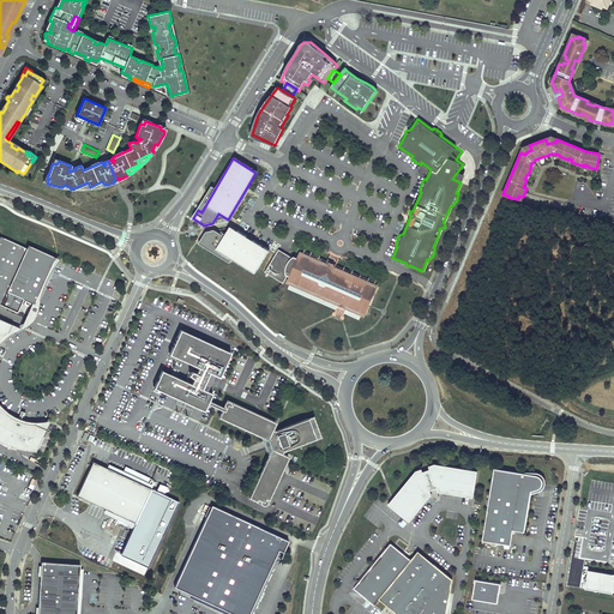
[(211,187),(198,210),(202,212),(215,190),(211,187)]
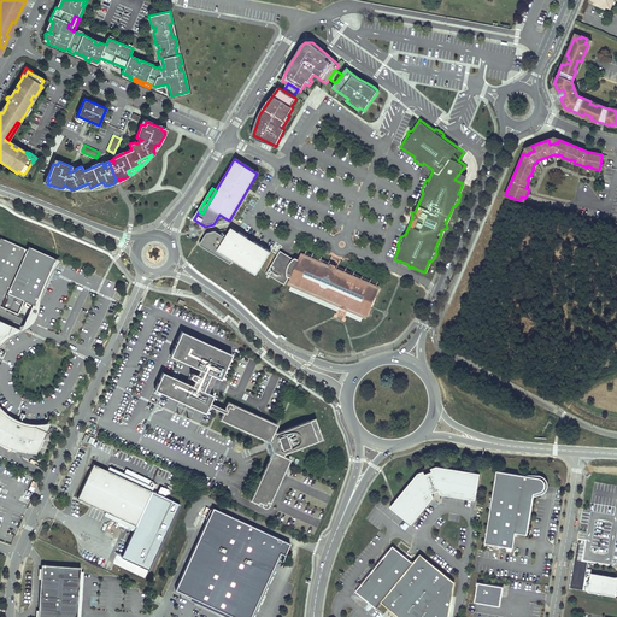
[(200,245),(209,250),(211,246),(234,260),(257,275),(271,252),(231,227),(225,236),(216,230),(207,233),(200,245)]
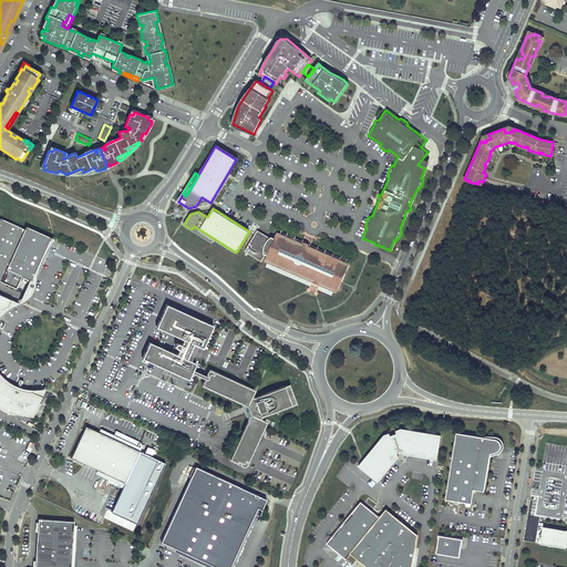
[(0,218),(0,281),(16,288),(21,276),(29,279),(31,280),(32,278),(31,277),(48,239),(50,240),(51,237),(49,237),(28,228),(28,227),(26,226),(24,229),(0,218)]
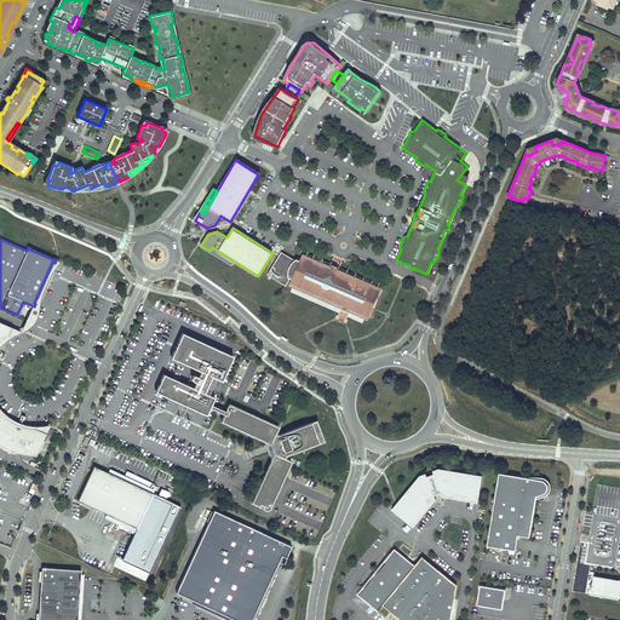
[(212,247),(210,251),(233,265),(235,262),(212,247)]
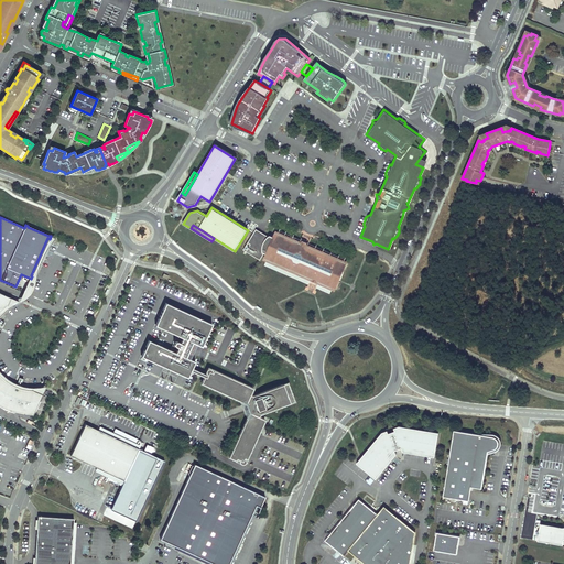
[(269,237),(257,229),(245,249),(262,257),(264,252),(268,253),(266,259),(311,278),(310,280),(320,283),(320,282),(334,288),(336,284),(338,282),(340,279),(343,274),(344,270),(344,267),(345,262),(340,260),(338,258),(334,255),(331,253),(322,252),(307,246),(308,245),(306,243),(306,242),(304,241),(303,240),(302,242),(301,241),(300,242),(277,232),(273,237),(271,236),(269,237)]
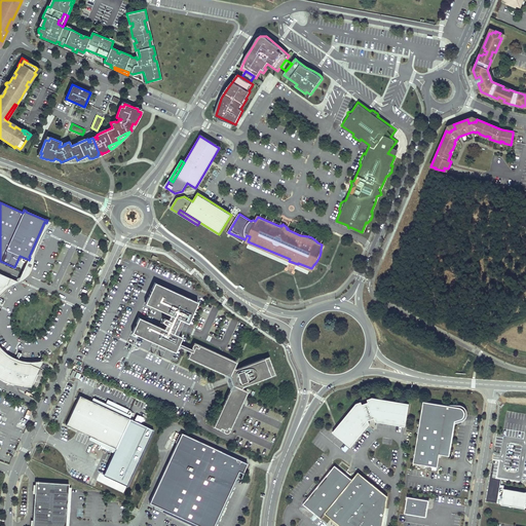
[(30,271),(31,269),(32,265),(34,256),(35,251),(37,246),(38,241),(41,236),(42,234),(43,232),(46,228),(50,222),(47,220),(46,223),(44,222),(29,257),(30,258),(29,260),(27,259),(20,274),(19,277),(22,279),(25,277),(28,274),(30,271)]
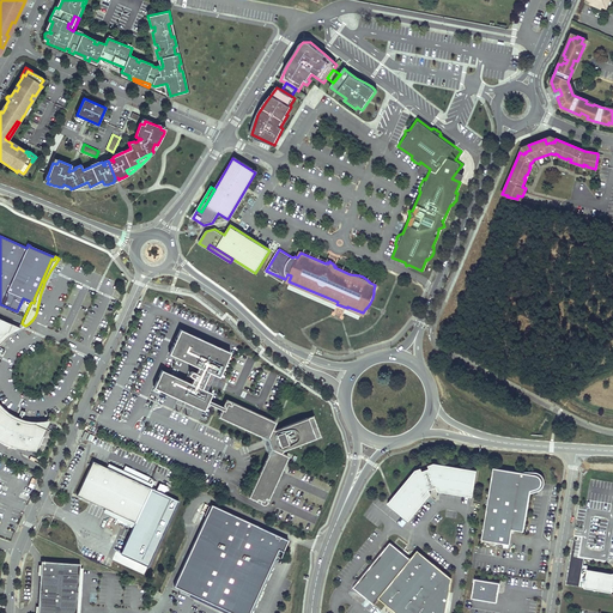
[(0,337),(4,334),(7,332),(11,323),(0,317),(0,441),(6,444),(16,448),(25,450),(36,451),(46,429),(35,424),(28,423),(22,422),(16,419),(10,417),(5,413),(0,408),(0,337)]
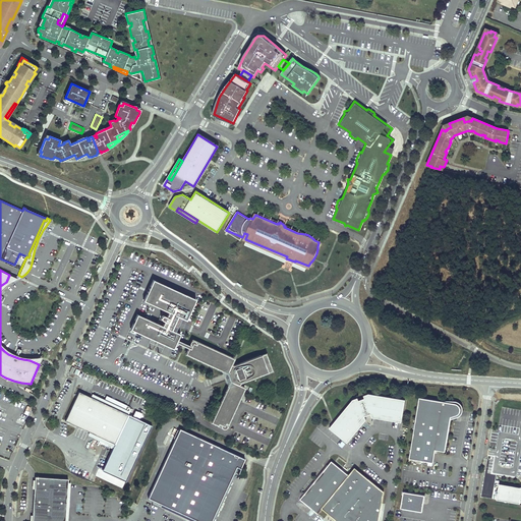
[(5,285),(18,279),(21,278),(21,277),(18,275),(16,278),(9,275),(6,282),(3,284),(0,286),(0,347),(4,351),(8,354),(13,356),(18,358),(23,359),(30,360),(39,364),(42,355),(30,358),(24,357),(19,356),(14,354),(9,352),(5,349),(1,346),(0,344),(0,289),(1,289),(5,285)]
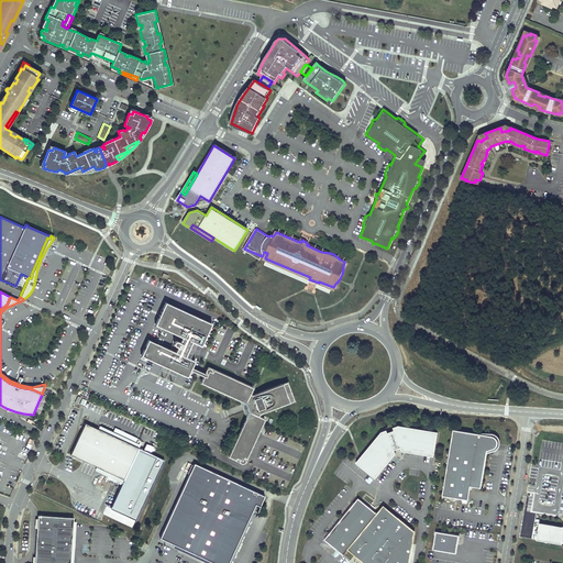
[(212,326),(167,305),(156,328),(183,340),(180,345),(177,344),(175,346),(177,350),(176,354),(150,343),(143,359),(147,361),(188,379),(191,373),(192,370),(195,364),(187,360),(194,344),(202,348),(212,326)]
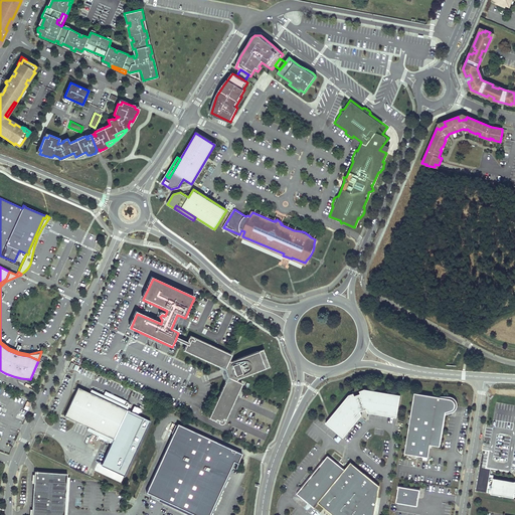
[(259,351),(230,362),(229,361),(228,360),(231,355),(195,338),(194,341),(194,340),(194,339),(193,338),(193,337),(192,337),(191,337),(190,337),(189,337),(189,338),(188,339),(188,340),(188,341),(189,342),(190,343),(189,344),(189,345),(187,344),(186,346),(184,350),(223,368),(224,369),(222,369),(223,373),(225,378),(226,377),(227,378),(209,417),(215,420),(216,418),(218,419),(218,420),(218,422),(219,422),(219,423),(220,423),(221,424),(222,424),(223,423),(224,422),(224,421),(224,420),(223,419),(223,418),(225,419),(241,383),(236,381),(237,378),(265,368),(263,361),(267,360),(263,351),(259,352),(259,351)]
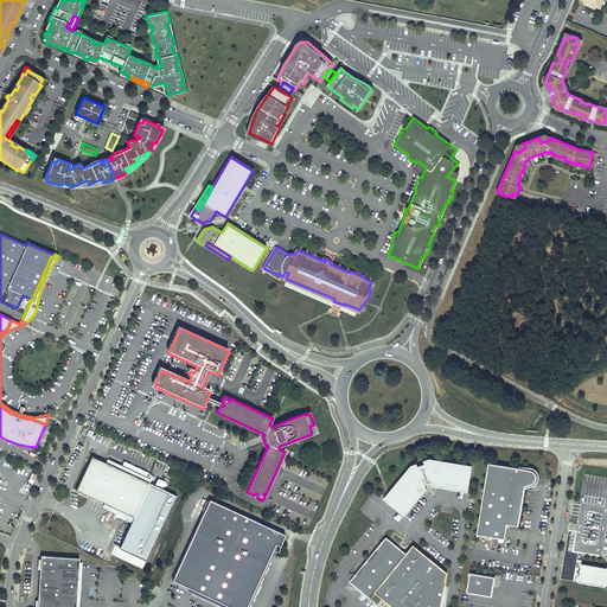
[(102,461),(91,457),(76,491),(133,517),(148,483),(144,480),(121,470),(102,461)]
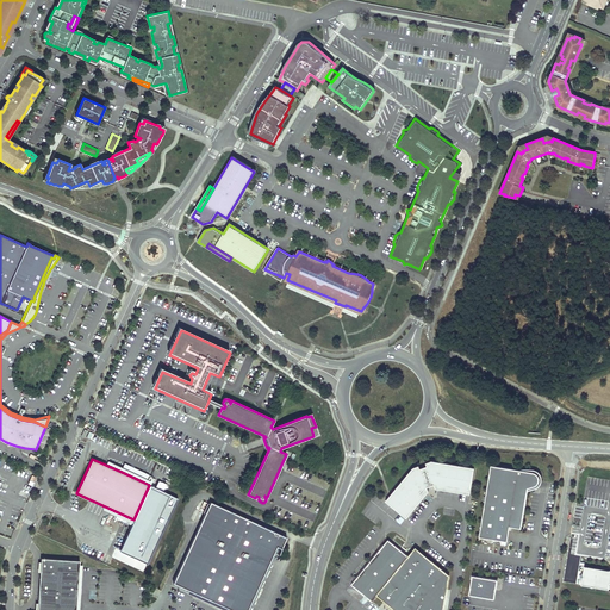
[(474,467),(433,460),(427,462),(428,466),(421,468),(419,465),(414,467),(386,500),(406,517),(429,491),(428,487),(435,484),(436,489),(470,495),(474,467)]
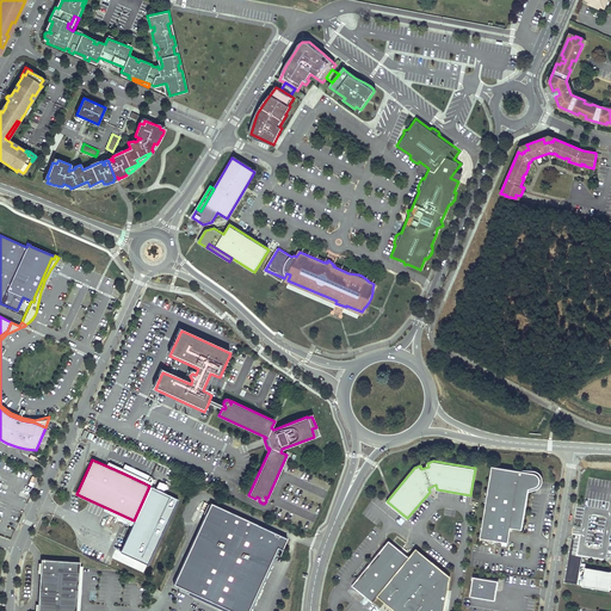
[(148,476),(125,466),(122,473),(144,483),(148,476)]
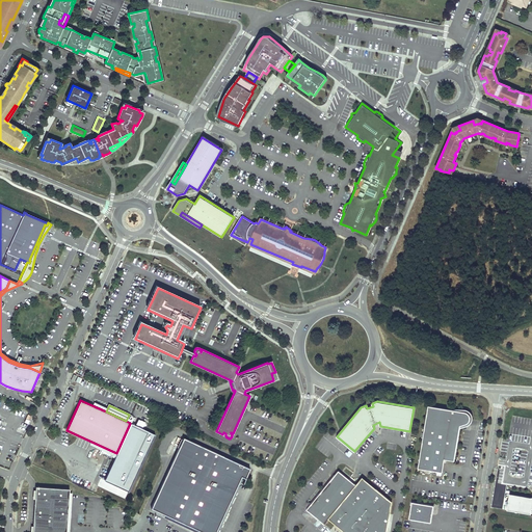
[(428,406),(418,469),(437,472),(436,476),(441,476),(442,472),(443,473),(444,458),(445,457),(455,457),(460,428),(460,426),(464,425),(466,424),(467,424),(468,424),(469,422),(470,421),(471,419),(470,418),(470,416),(469,414),(468,413),(466,411),(428,406)]
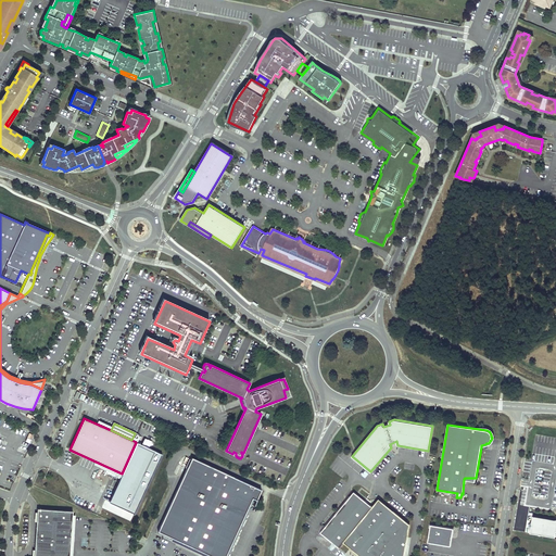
[(210,555),(212,555),(226,555),(251,502),(253,497),(257,500),(260,494),(262,489),(192,457),(159,532),(173,539),(210,555)]
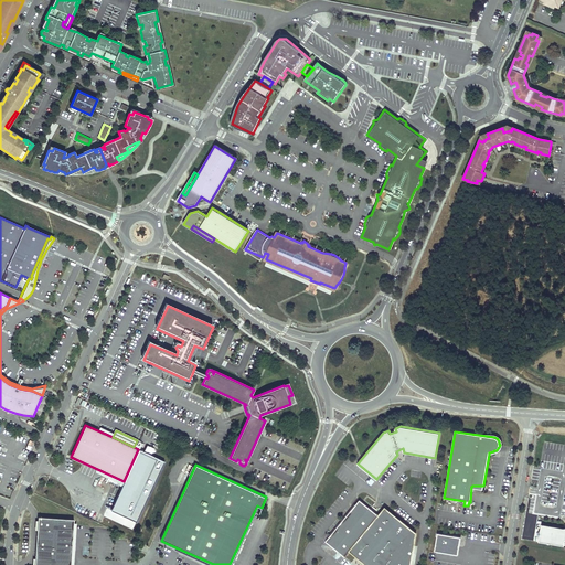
[(109,481),(106,488),(118,494),(121,487),(109,481)]
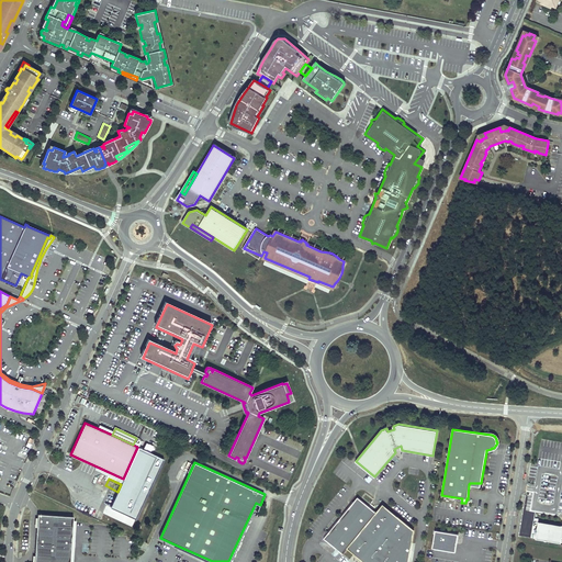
[(409,561),(415,531),(384,505),(378,514),(359,498),(329,535),(325,539),(336,548),(345,555),(349,549),(364,561),(409,561)]
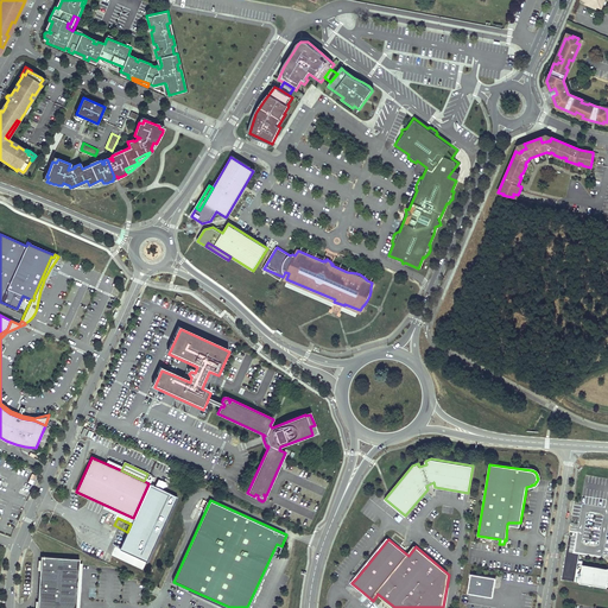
[(76,607),(80,563),(80,559),(42,557),(38,607),(76,607)]
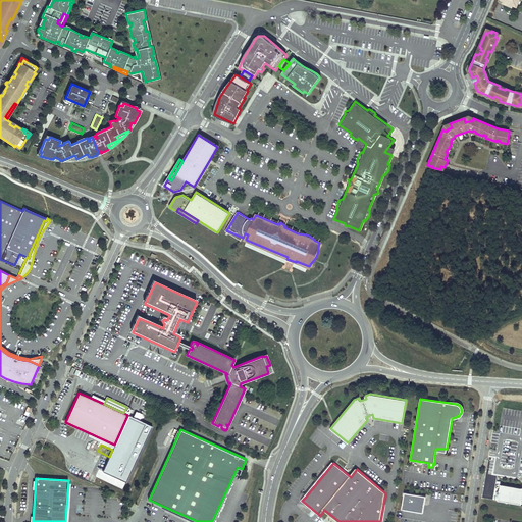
[(521,485),(501,482),(499,499),(521,503),(521,501),(521,485)]
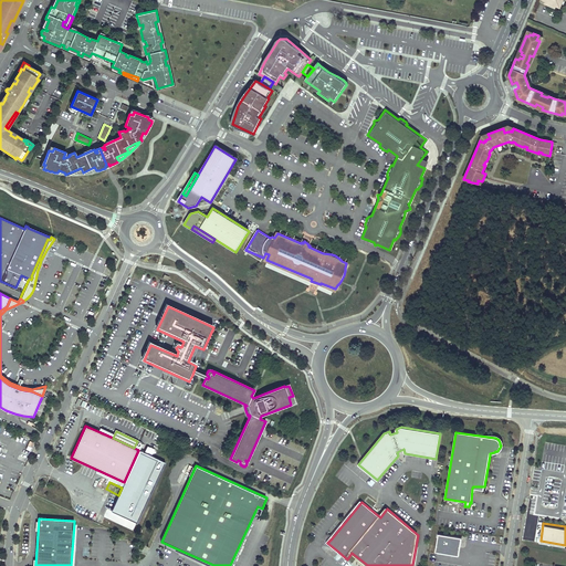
[(461,545),(462,538),(439,534),(436,552),(459,556),(461,545)]
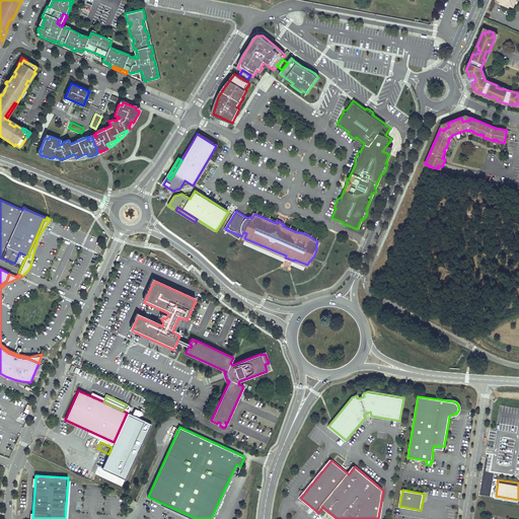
[(300,498),(304,494),(300,493),(298,503),(310,506),(300,498)]
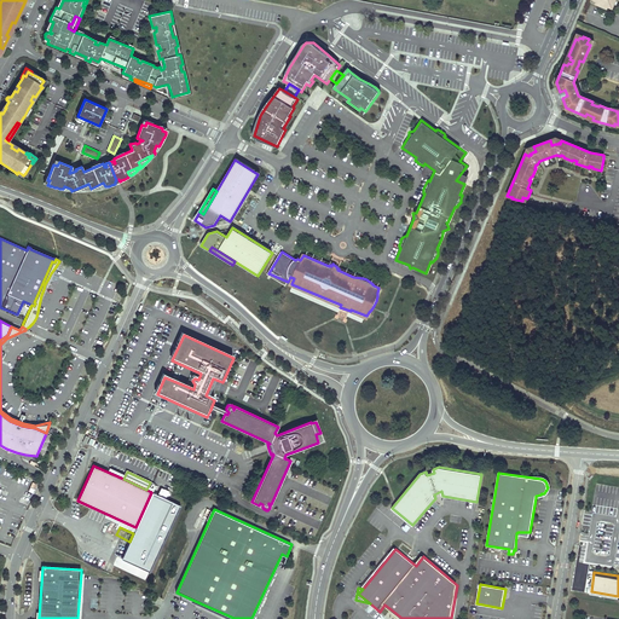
[(191,602),(227,618),(232,618),(233,618),(192,600),(191,602)]
